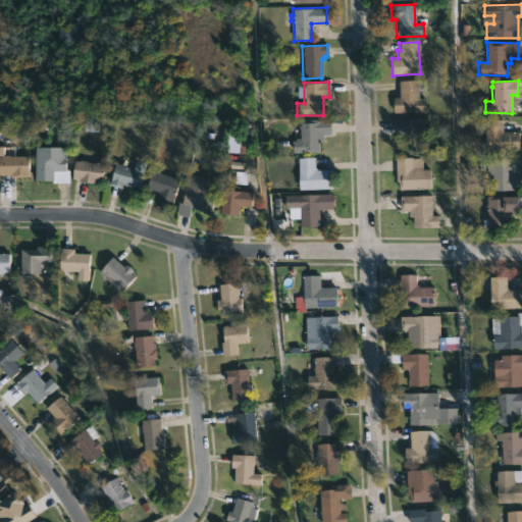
[(417,82),(417,99),(426,99),(426,112),(394,113),(394,97),(399,97),(399,82),(417,82)]
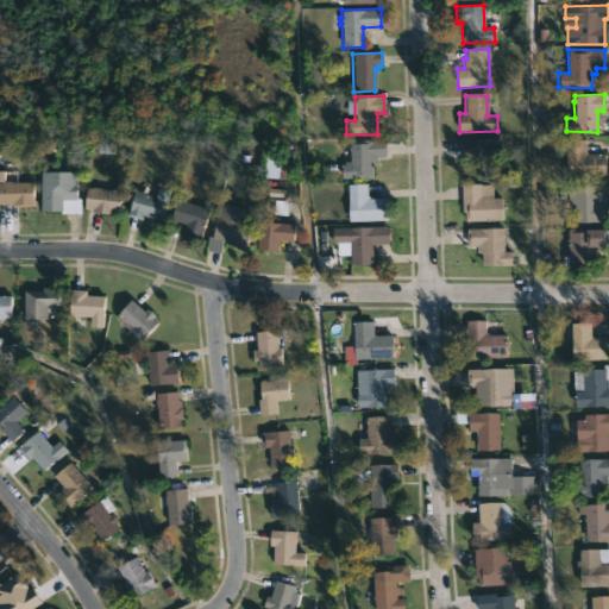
[(371,177),(340,179),(340,164),(349,164),(349,140),(385,139),(385,157),(376,157),(376,164),(371,164),(371,177)]
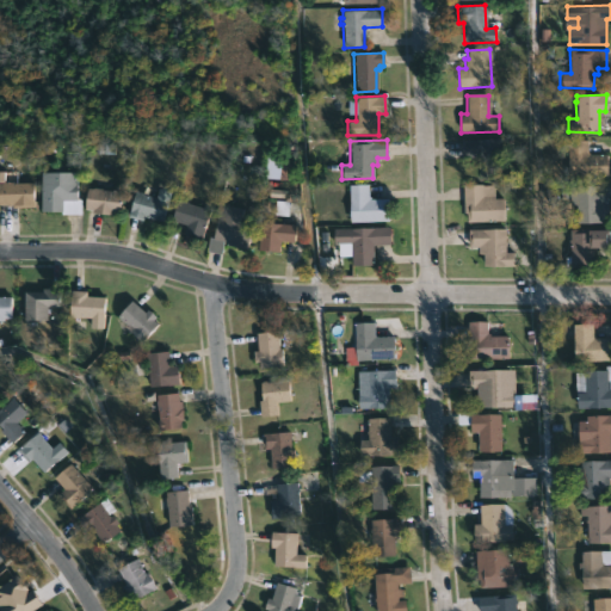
[(503,140),(503,178),(482,179),(481,159),(463,159),(462,140),(503,140)]
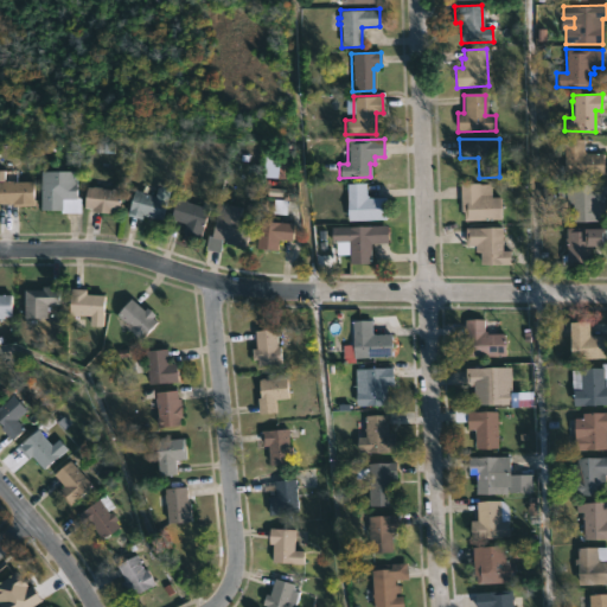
[(582,152),(582,153),(602,153),(602,176),(564,177),(563,139),(582,139),(582,152)]
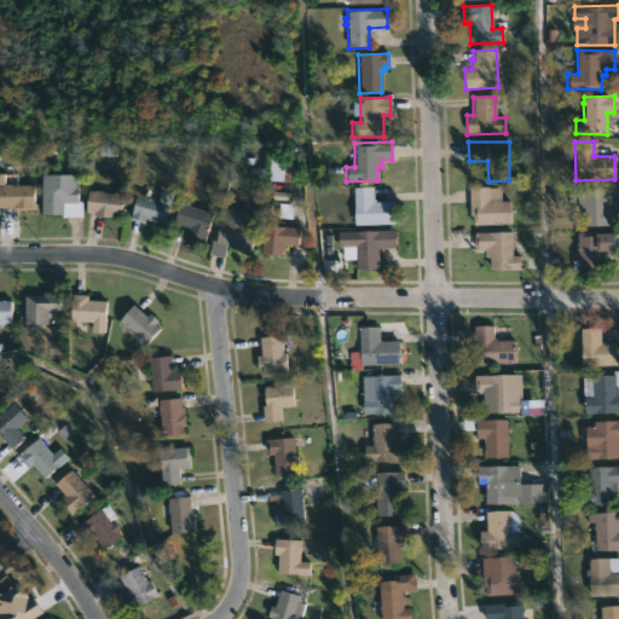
[(76,174),(76,202),(80,202),(81,217),(61,218),(61,214),(39,215),(39,194),(38,194),(38,189),(40,189),(39,174),(76,174)]
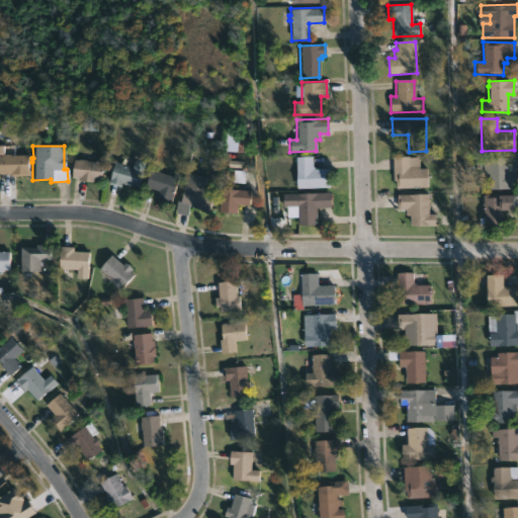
[(0,155),(9,155),(26,155),(26,174),(0,174),(0,155)]
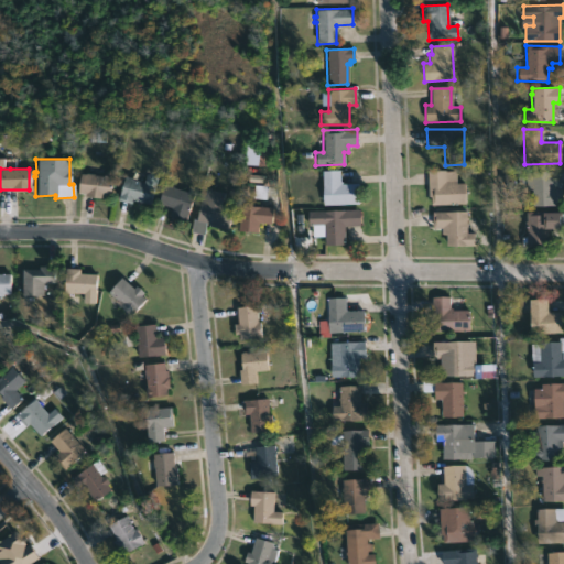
[(338,170),(338,181),(340,181),(340,183),(355,183),(356,203),(321,205),(320,171),(338,170)]
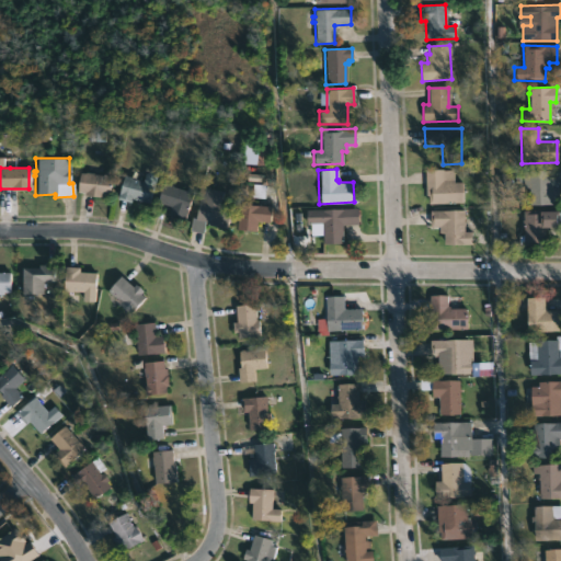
[(445,170),(455,170),(456,183),(465,182),(466,204),(433,205),(432,197),(428,197),(427,170),(445,170)]
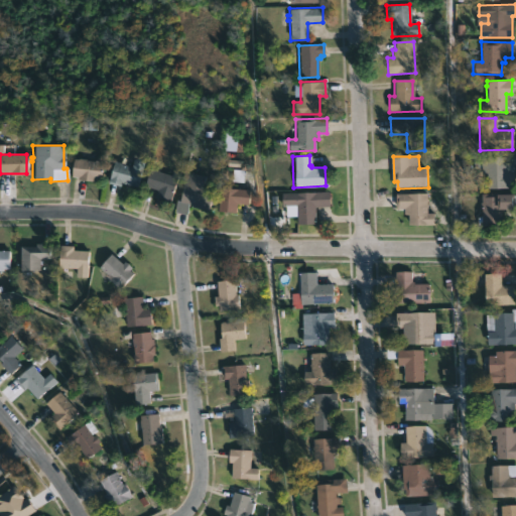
[(509,169),(509,172),(513,172),(513,174),(514,174),(514,178),(509,180),(509,187),(487,188),(486,173),(481,173),(481,171),(473,171),(473,162),(481,162),(480,157),(508,156),(509,169)]
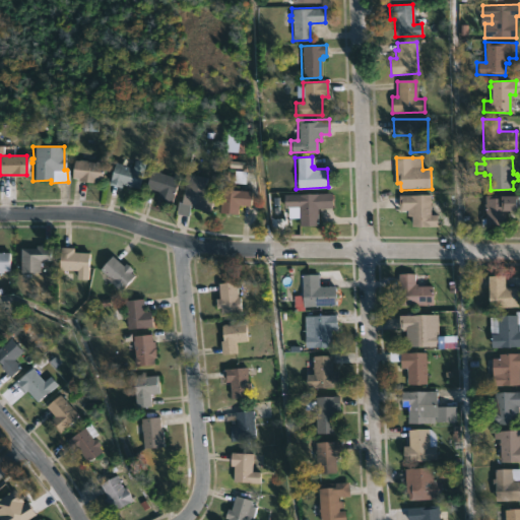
[(85,160),(94,163),(94,161),(103,163),(101,178),(93,179),(92,183),(76,180),(76,179),(70,178),(72,159),(85,160)]
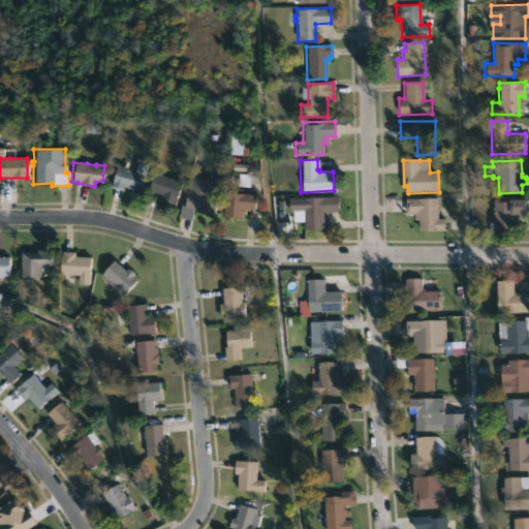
[(146,165),(138,191),(124,186),(123,191),(110,187),(116,165),(132,170),(134,162),(146,165)]
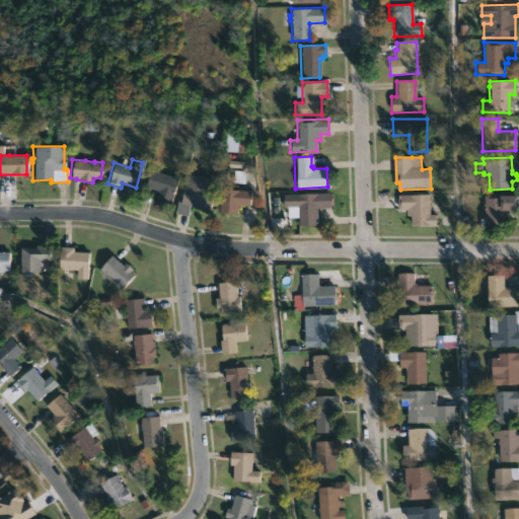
[(178,178),(170,203),(156,198),(158,192),(146,187),(152,168),(178,178)]
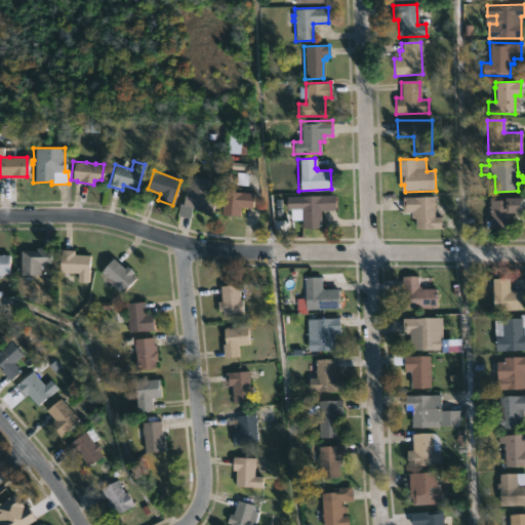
[(216,194),(211,214),(195,210),(195,208),(192,207),(189,219),(176,216),(179,204),(182,204),(188,174),(208,179),(206,192),(216,194)]
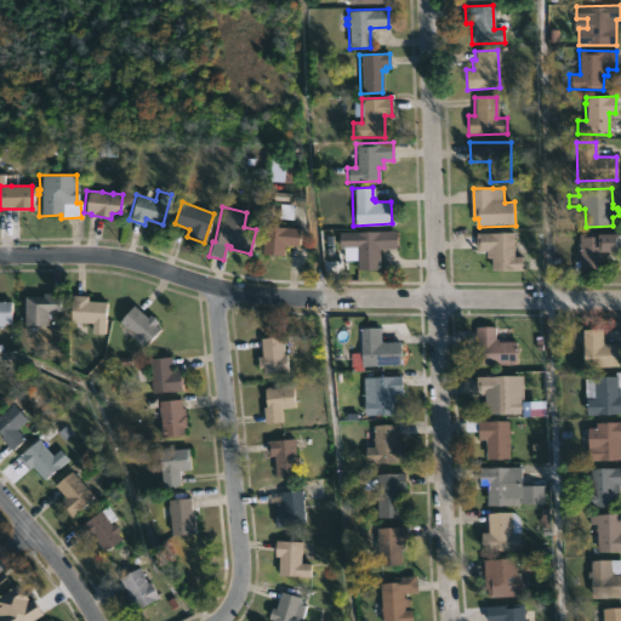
[(298,238),(297,245),(284,245),(283,256),(262,255),(263,227),(298,229),(298,238)]
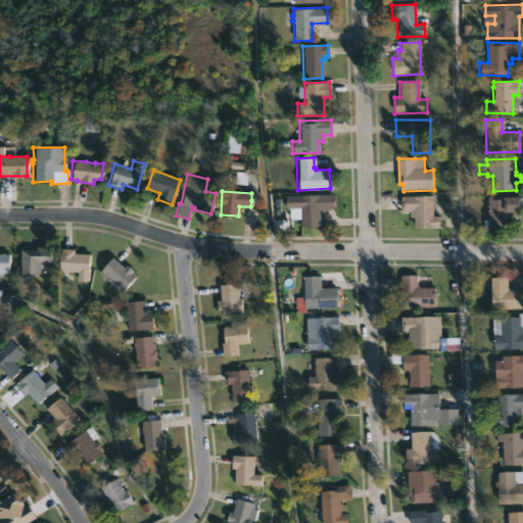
[(334,195),(334,209),(319,210),(319,227),(300,228),(300,220),(288,220),(288,209),(285,209),(285,196),(334,195)]
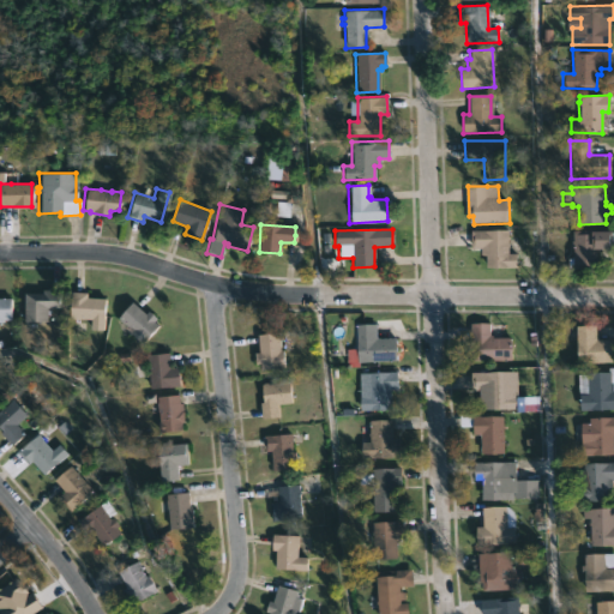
[(511,230),(511,254),(519,254),(521,269),(489,269),(489,256),(482,257),(482,248),(474,248),(474,232),(511,230)]
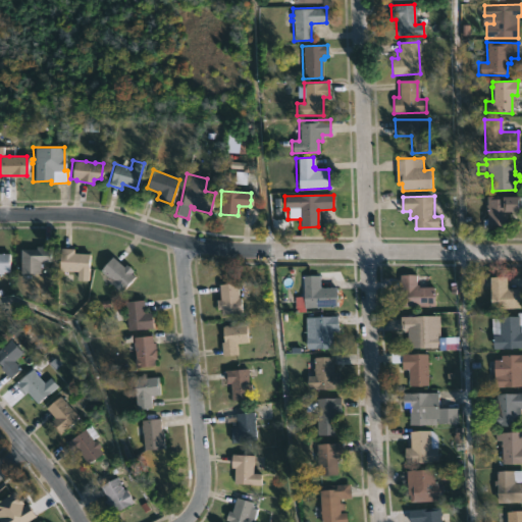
[(501,196),(519,197),(519,212),(507,212),(507,229),(486,229),(486,227),(483,227),(483,219),(486,219),(486,207),(485,207),(486,196),(501,196)]
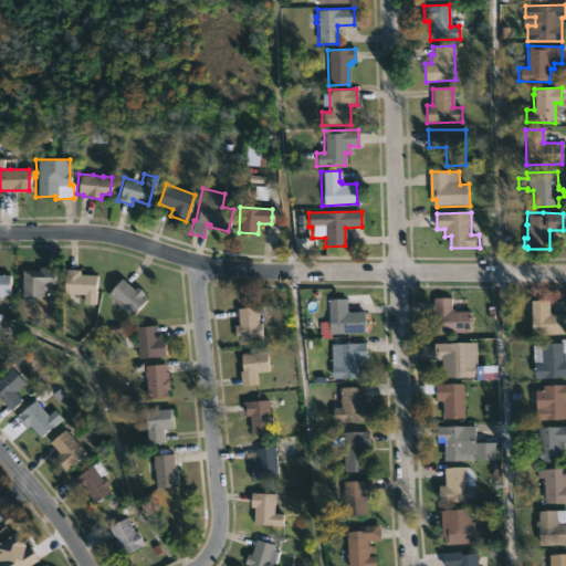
[(42,297),(21,296),(21,271),(38,271),(38,268),(56,268),(56,284),(42,284),(42,297)]
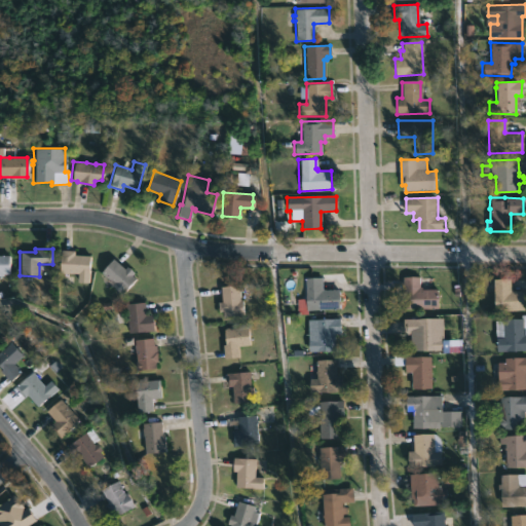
[(89,256),(87,282),(75,282),(76,273),(60,272),(60,250),(73,251),(73,255),(89,256)]
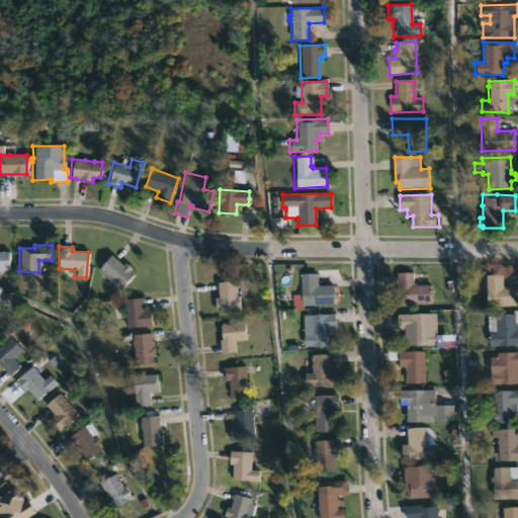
[(0,271),(12,272),(12,253),(0,253),(0,271)]
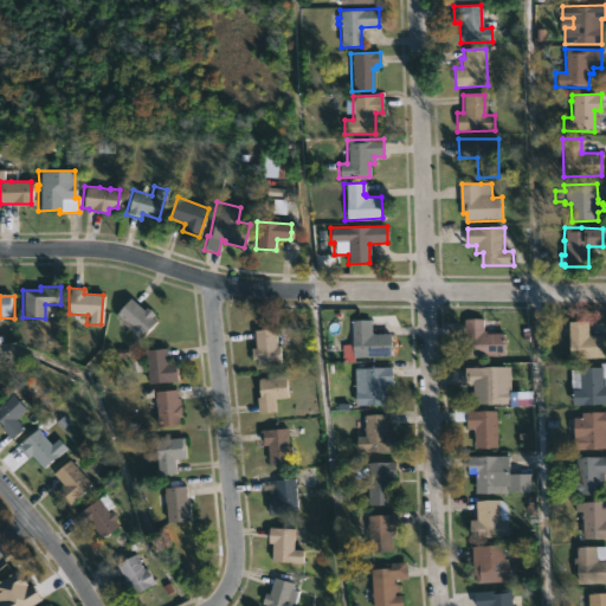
[(139,308),(141,310),(144,307),(153,315),(150,318),(155,322),(140,341),(122,326),(124,323),(115,314),(128,298),(139,308)]
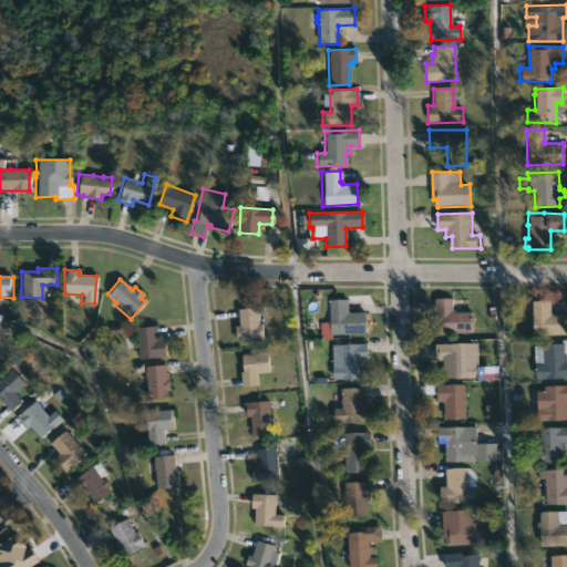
[(347,299),(347,312),(366,312),(366,334),(334,334),(334,331),(329,331),(329,299),(347,299)]
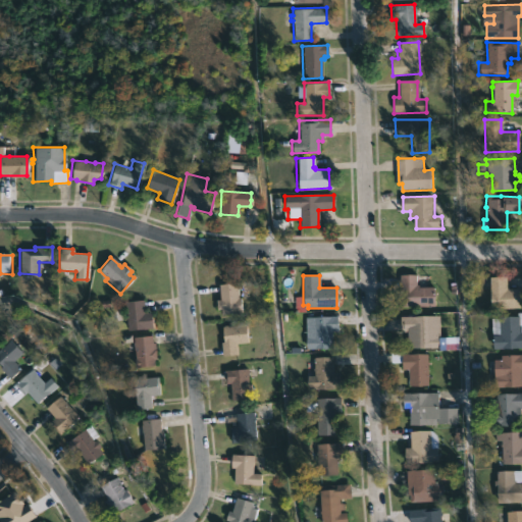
[(418,275),(418,284),(420,284),(420,288),(437,288),(437,305),(402,305),(402,275),(418,275)]
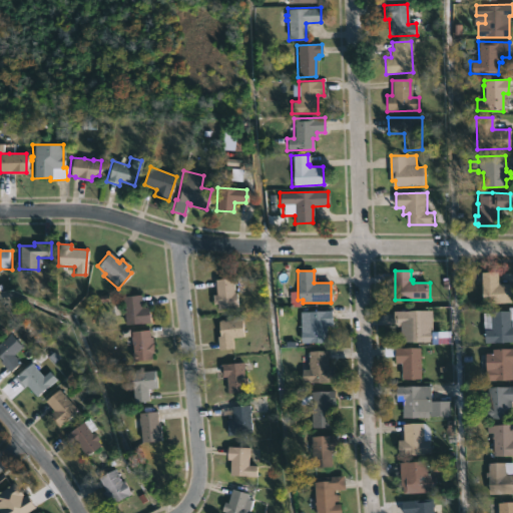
[(496,273),(497,279),(498,278),(498,283),(500,283),(500,284),(512,283),(512,303),(482,304),(480,273),(496,273)]
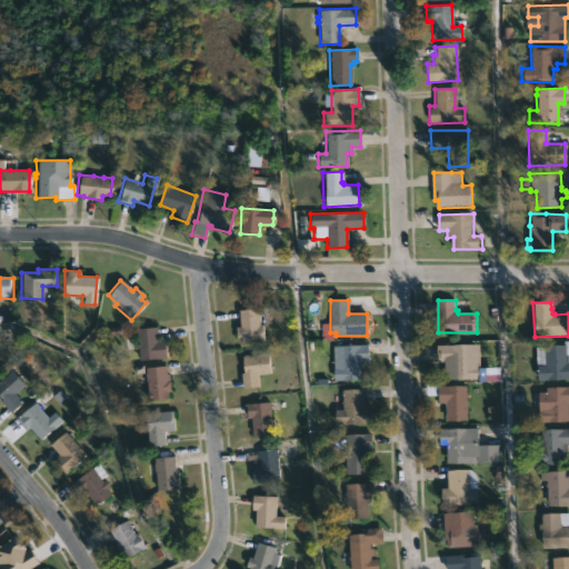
[(257,308),(259,327),(261,326),(263,342),(240,345),(239,338),(236,338),(235,327),(239,327),(237,310),(257,308)]
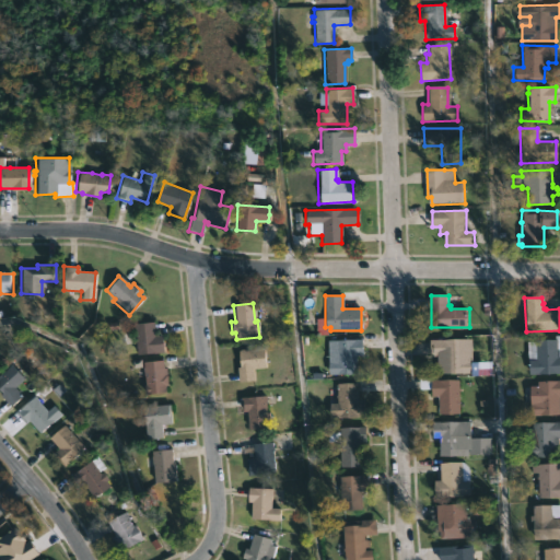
[(156,328),(158,337),(165,336),(167,353),(139,356),(137,325),(156,323),(156,328)]
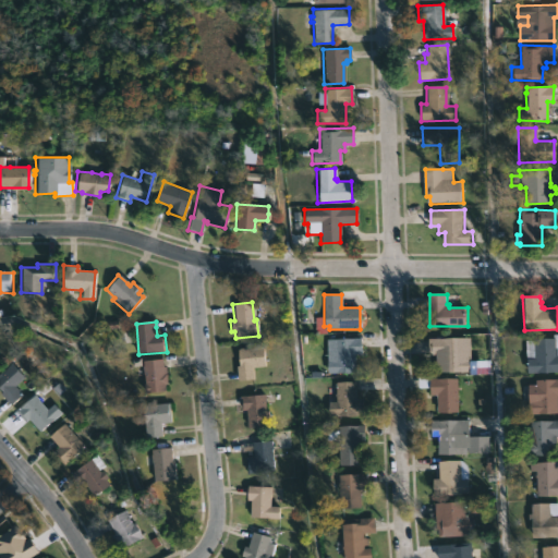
[(557,334),(557,372),(526,374),(525,340),(533,340),(534,338),(553,338),(553,334),(557,334)]
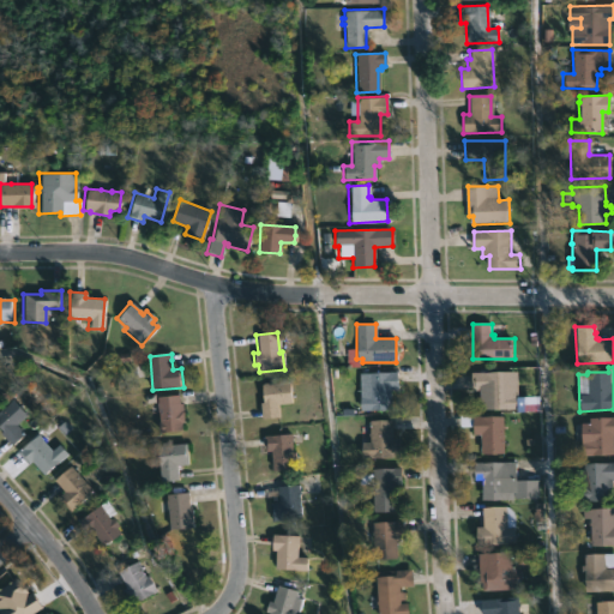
[(384,410),(359,411),(359,391),(360,391),(360,379),(363,373),(396,372),(396,390),(383,390),(384,410)]
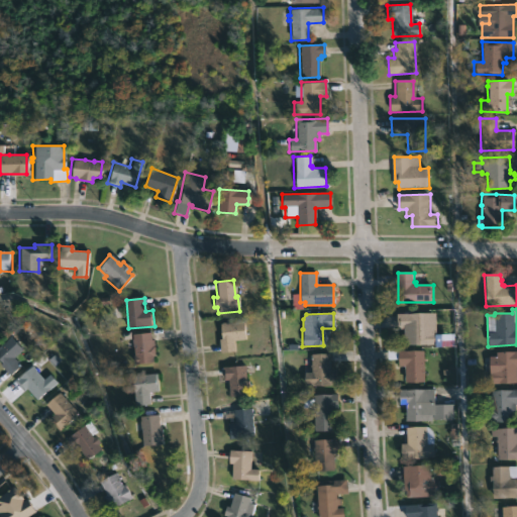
[(426,313),(427,332),(434,332),(434,345),(409,345),(409,334),(403,334),(403,328),(396,328),(396,313),(426,313)]
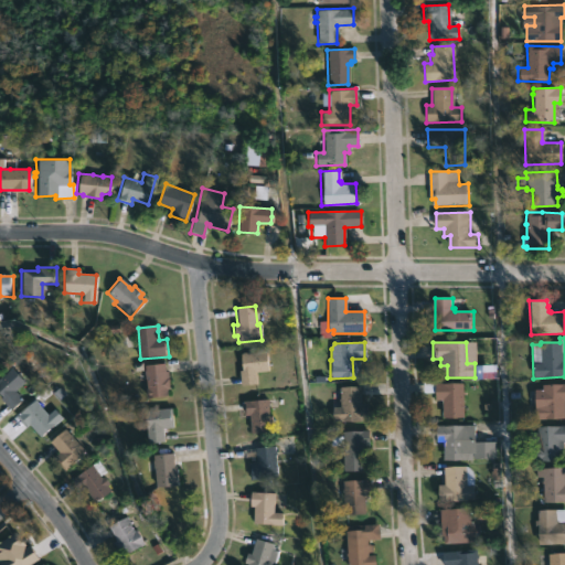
[(266,351),(267,371),(256,372),(256,384),(240,385),(238,370),(241,370),(240,353),(242,352),(246,353),(266,351)]
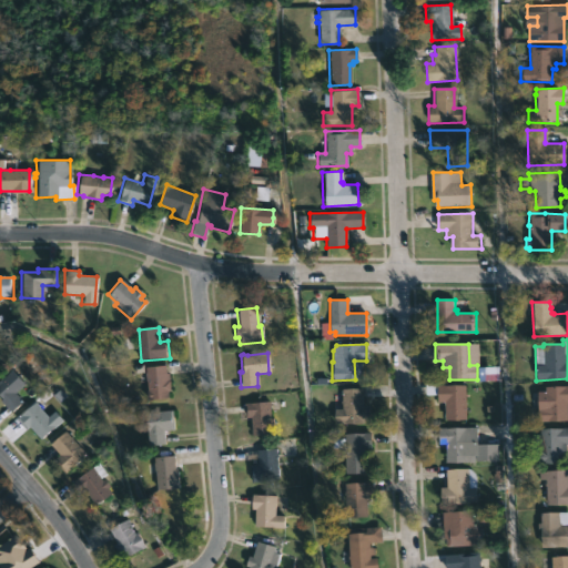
[(165,367),(166,375),(169,374),(170,389),(166,389),(168,399),(148,402),(148,398),(145,399),(144,392),(146,392),(144,367),(165,366),(165,367)]
